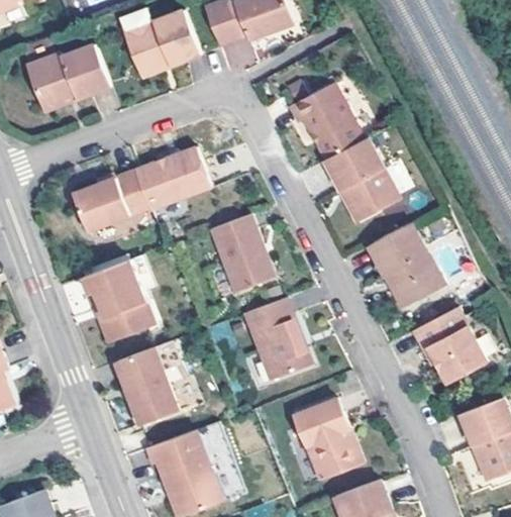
[(0,11),(17,5),(16,0),(0,0),(0,11)]
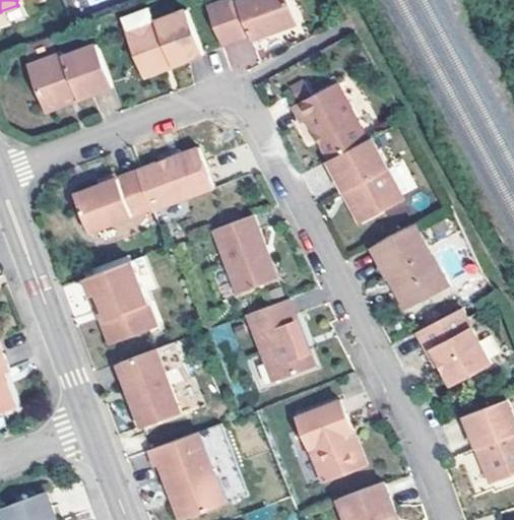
[(288,0),(217,0),(204,5),(218,41),(249,30),(252,39),(297,20),(288,0)]
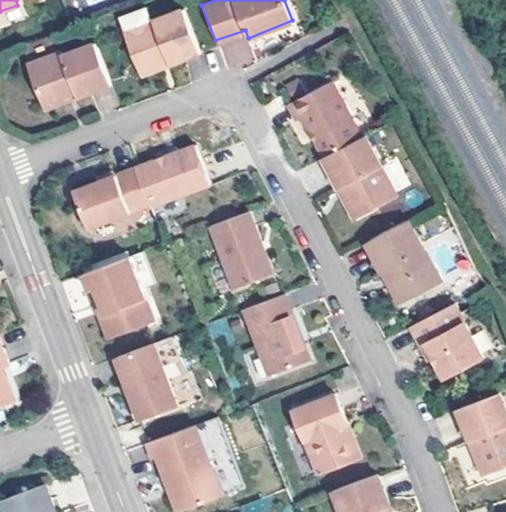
[(143,8),(117,19),(137,71),(142,76),(154,71),(156,65),(166,62),(167,66),(198,55),(181,10),(149,22),(143,8)]
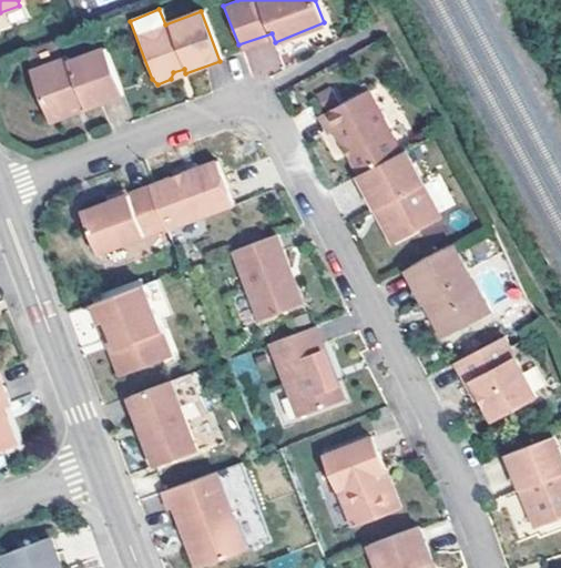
[(81,102),(83,110),(122,95),(104,48),(67,61),(67,58),(28,72),(44,117),(81,102)]
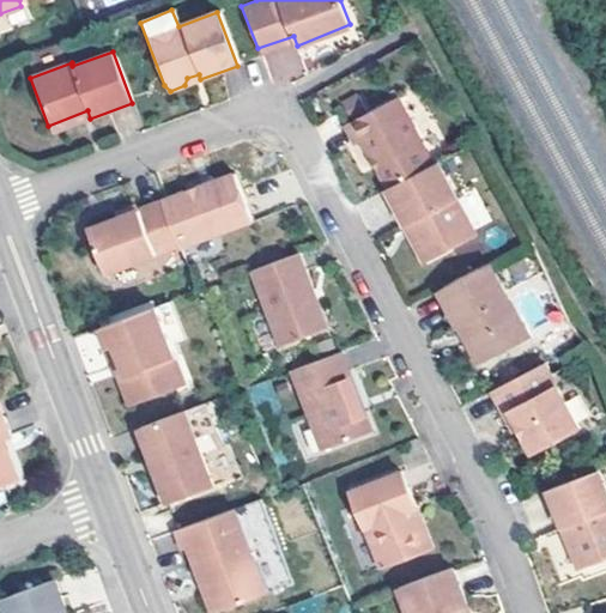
[(394,98),(341,126),(353,146),(359,143),(383,189),(429,165),(394,98)]
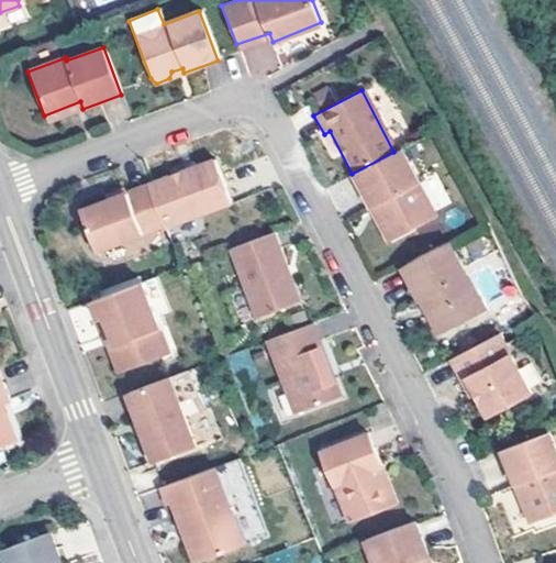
[(44,116),(46,122),(82,109),(80,101),(44,116)]
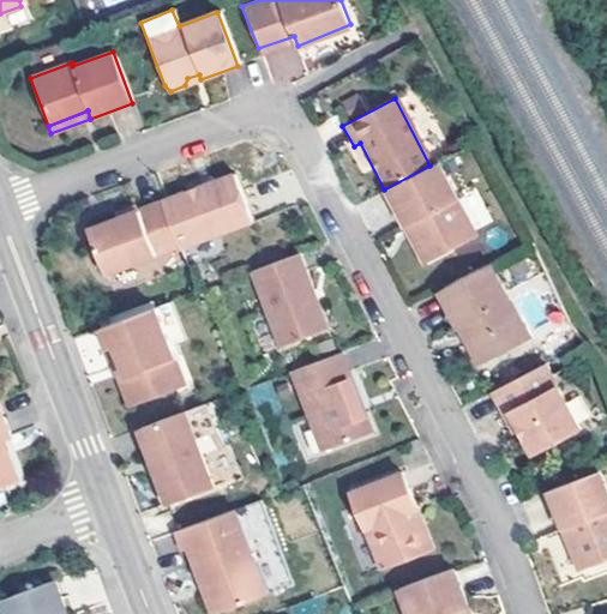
[(384,190),(384,191),(403,229),(409,227),(414,238),(410,244),(421,266),(474,239),(434,163),(430,166),(384,190)]
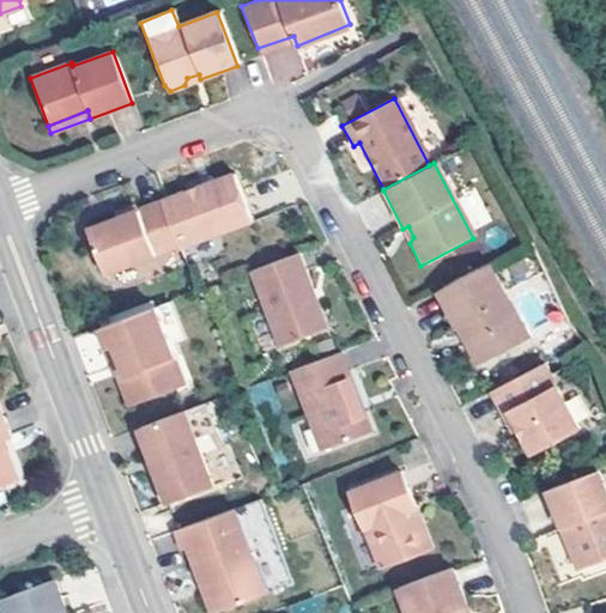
[(174,246),(175,248),(249,220),(231,173),(158,201),(174,246)]
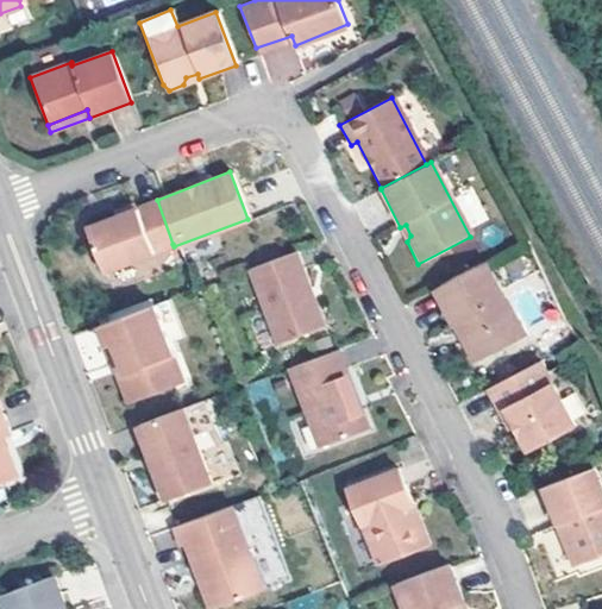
[(465,227),(481,219),(465,188),(449,196),(465,227)]
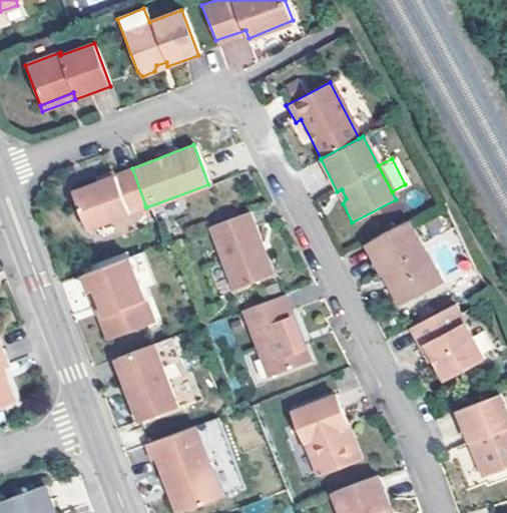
[(132,168),(71,191),(85,228),(145,205),(132,168)]
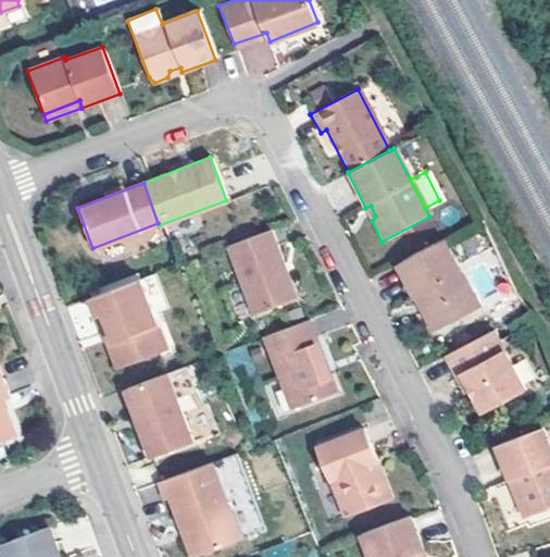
[(371,206),(365,208),(372,221),(375,215),(371,206)]
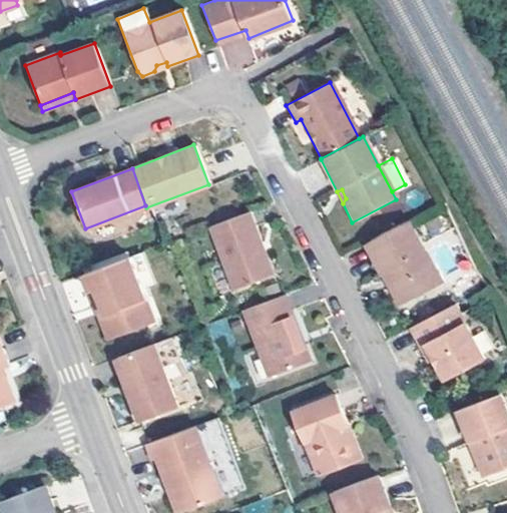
[(247,211),(208,225),(232,291),(269,276),(257,243),(259,242),(247,211)]
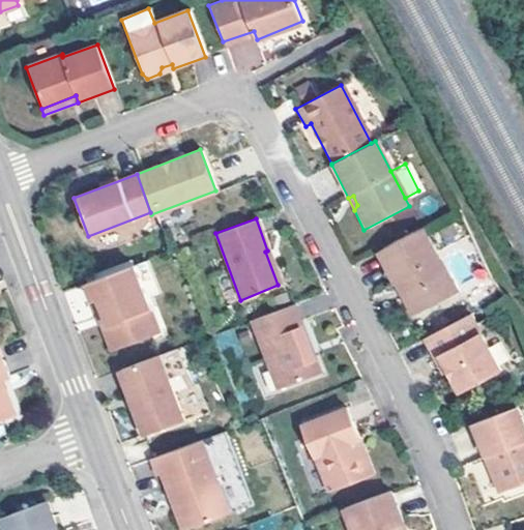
[(420,227),(375,252),(394,286),(399,283),(404,293),(399,296),(410,318),(456,295),(420,227)]
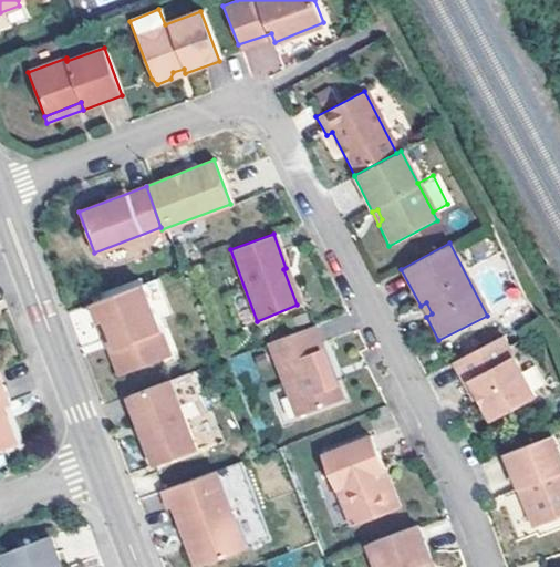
[(104,320),(123,373),(167,357),(141,284),(90,302),(96,323),(104,320)]
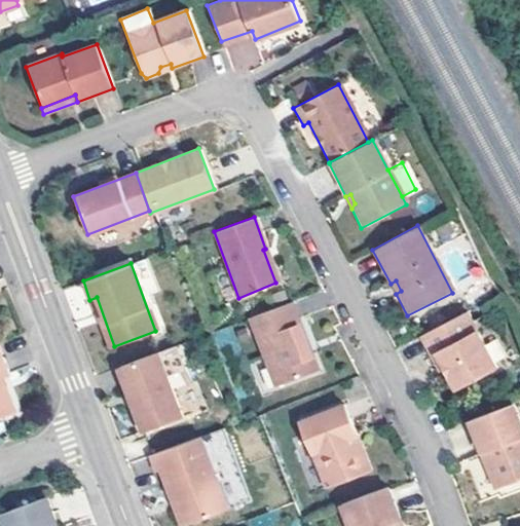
[(396,294),(401,291),(396,280),(391,284),(396,294)]
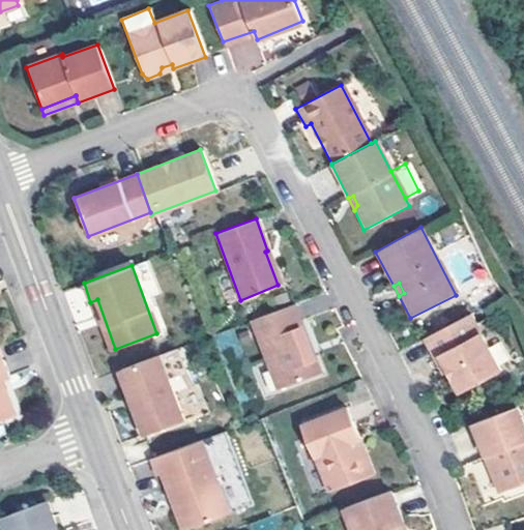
[(97,299),(90,302),(109,351),(115,349),(97,299)]
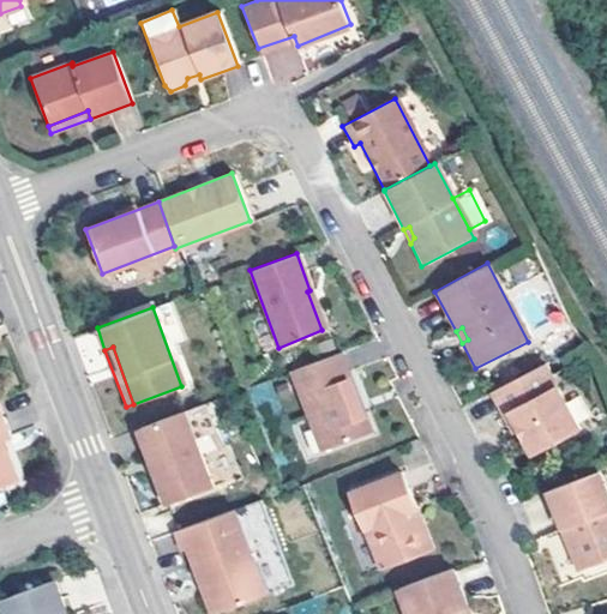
[(338,353),(289,372),(319,452),(367,434),(360,409),(355,411),(352,404),(354,402),(343,373),(346,372),(338,353)]
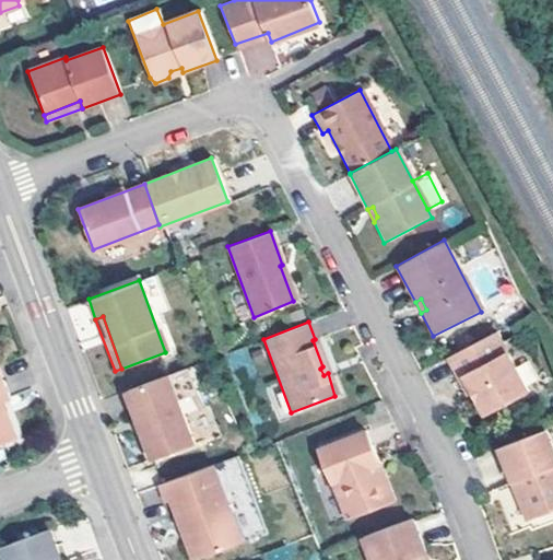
[(496,331),(448,358),(460,381),(466,377),(474,394),(485,416),(528,394),(496,331)]
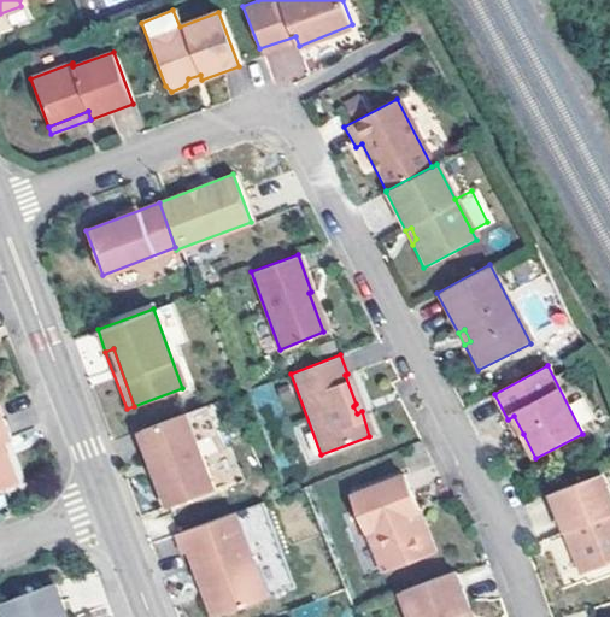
[(182,413),(138,430),(152,468),(150,469),(164,506),(210,492),(182,413)]
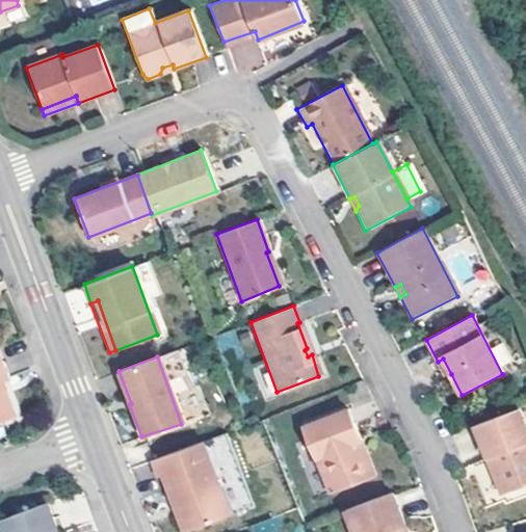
[(443,358),(438,362),(446,377),(451,374),(443,358)]
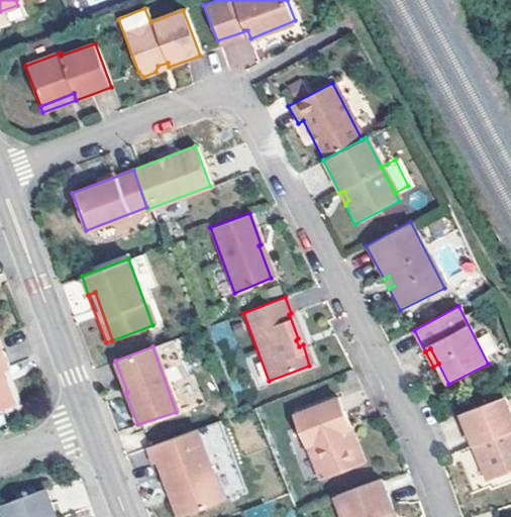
[(0,410),(11,407),(0,375),(0,372),(6,369),(0,351),(0,410)]
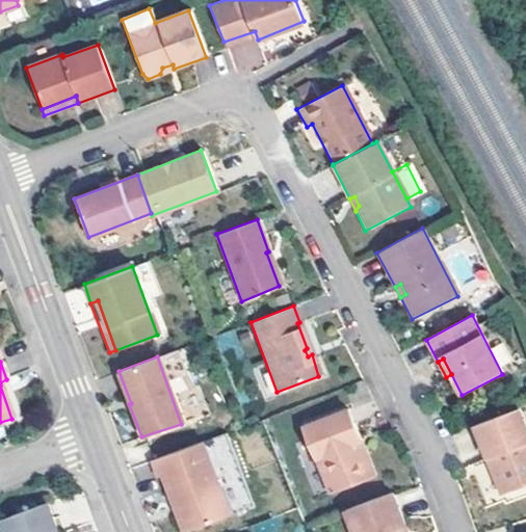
[(371,477),(346,409),(301,426),(327,494),(371,477)]
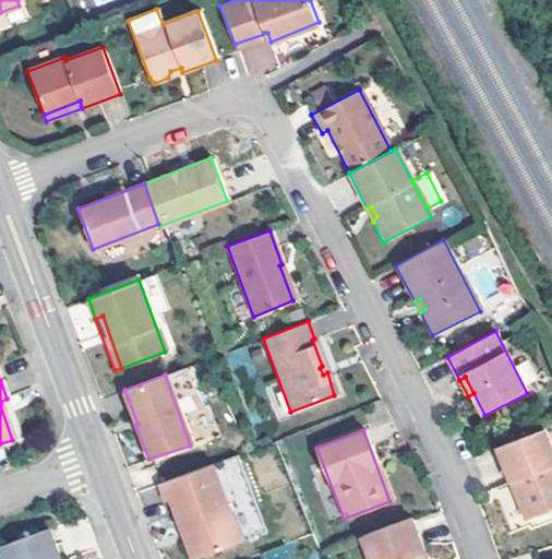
[(551,459),(541,430),(494,448),(523,521),(551,509),(551,459)]
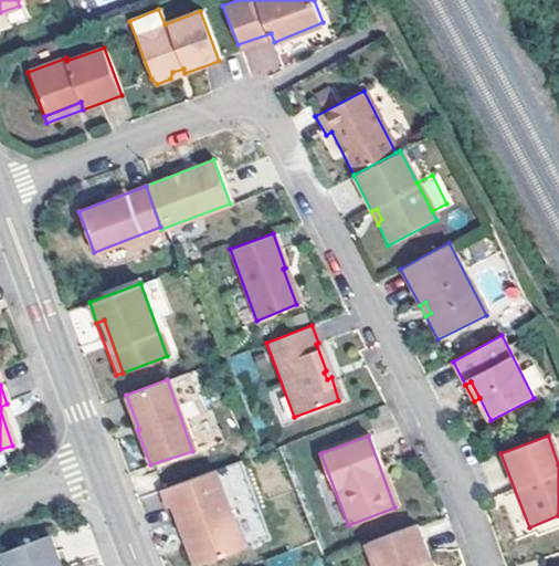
[(181,522),(198,565),(243,548),(213,471),(160,491),(166,506),(170,505),(177,524),(181,522)]
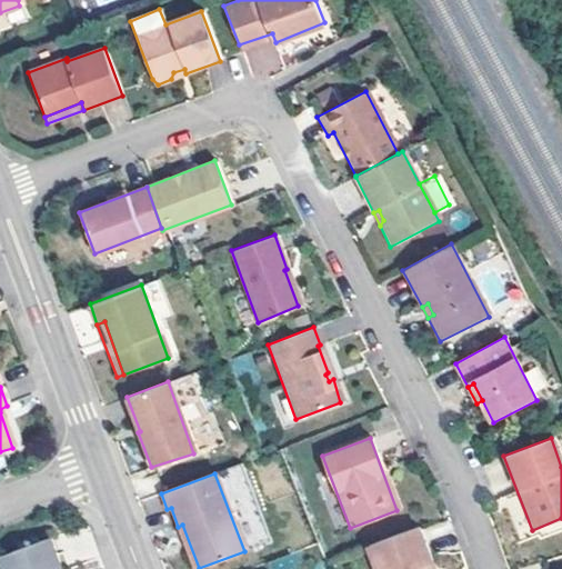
[(182,525),(178,527),(192,568),(197,568),(199,568),(182,525)]
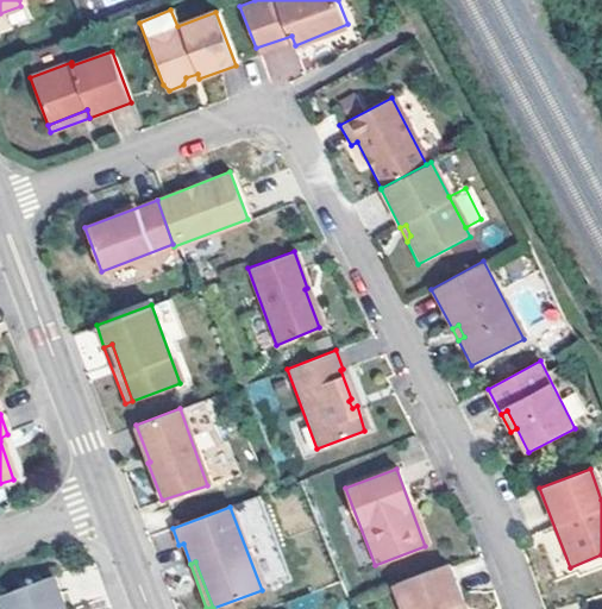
[(452,608),(459,606),(444,564),(390,584),(399,608),(452,608)]
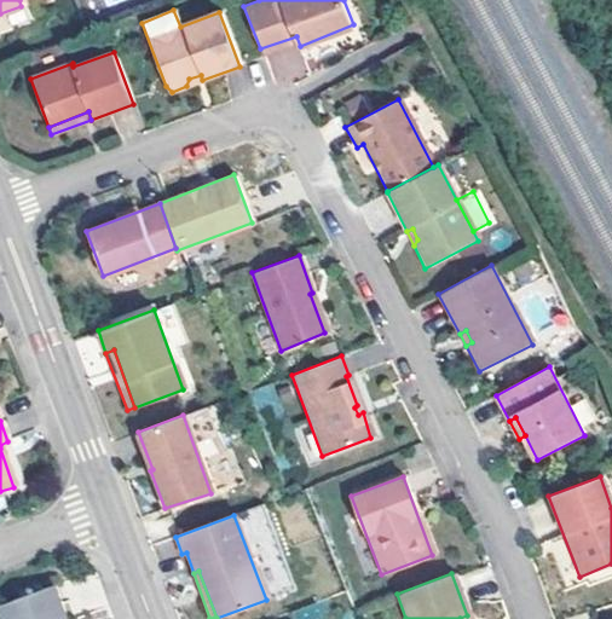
[(63,618),(52,586),(0,606),(0,609),(4,618),(63,618)]
